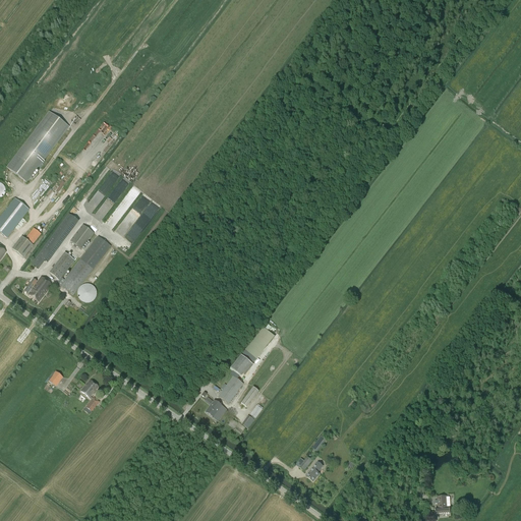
[(68,126),(50,112),(7,168),(25,182),(68,126)]
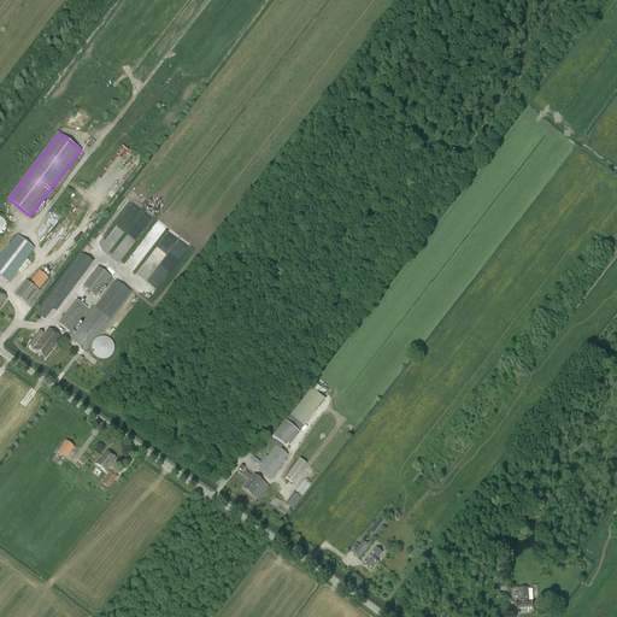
[(34,248),(18,236),(0,259),(0,276),(7,282),(34,248)]
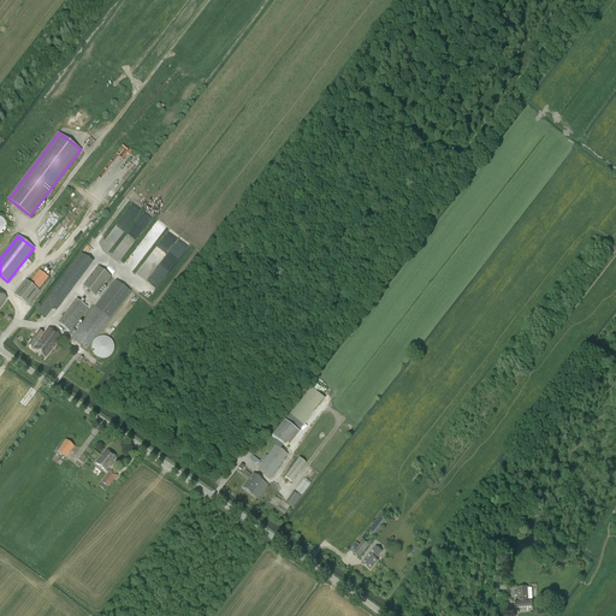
[(81,253),(37,313),(45,319),(52,309),(53,309),(90,260),(81,253)]
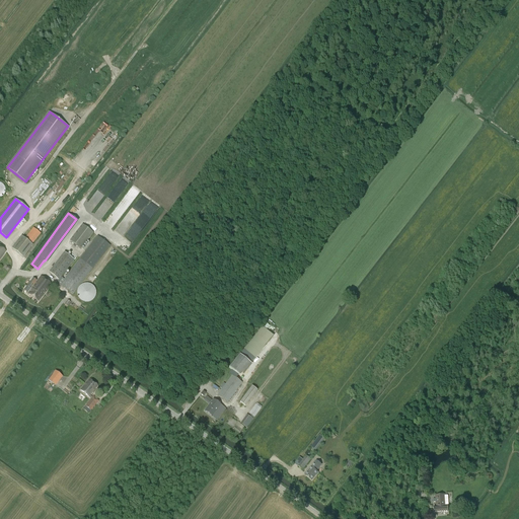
[(81,248),(93,232),(82,224),(70,240),(81,248)]
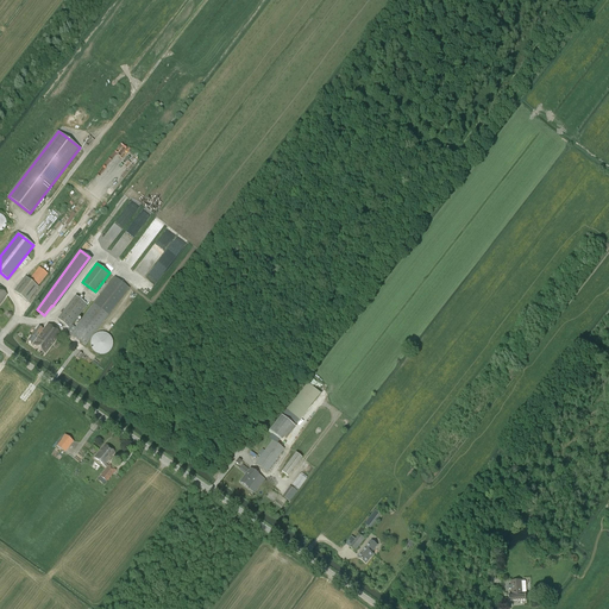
[(48,274),(39,268),(30,278),(38,286),(48,274)]
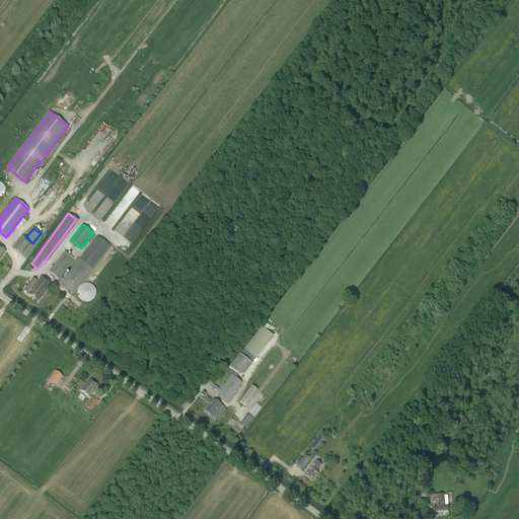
[(32,244),(21,236),(11,248),(22,257),(32,244)]
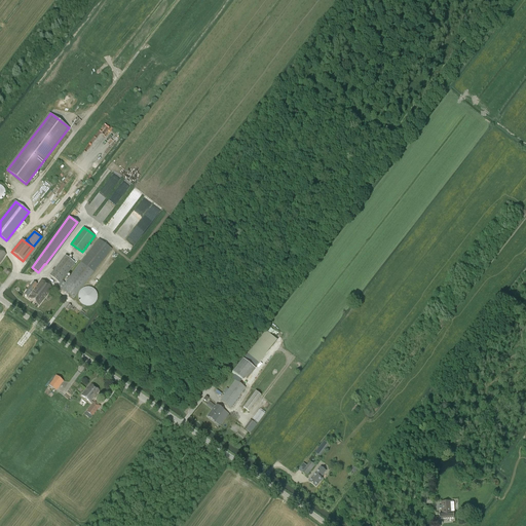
[(49,276),(60,284),(58,287),(61,289),(73,298),(111,249),(99,239),(86,256),(90,259),(86,265),(81,262),(65,284),(62,280),(75,263),(65,256),(49,276)]
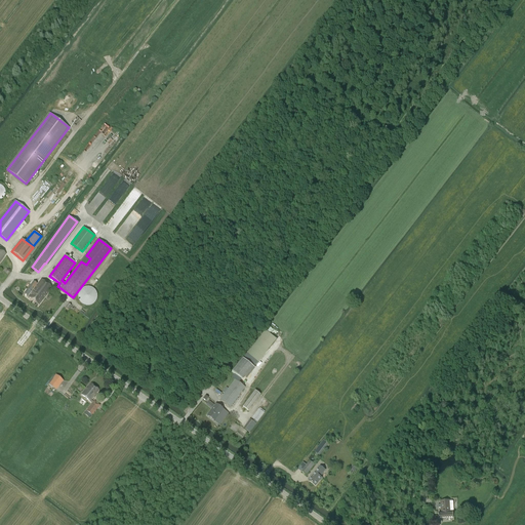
[(39,305),(51,287),(41,280),(28,297),(39,305)]
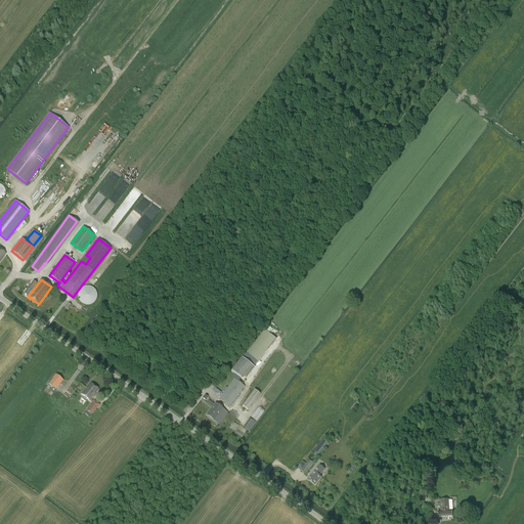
[(24,294),(28,296),(36,285),(33,281),(24,294)]
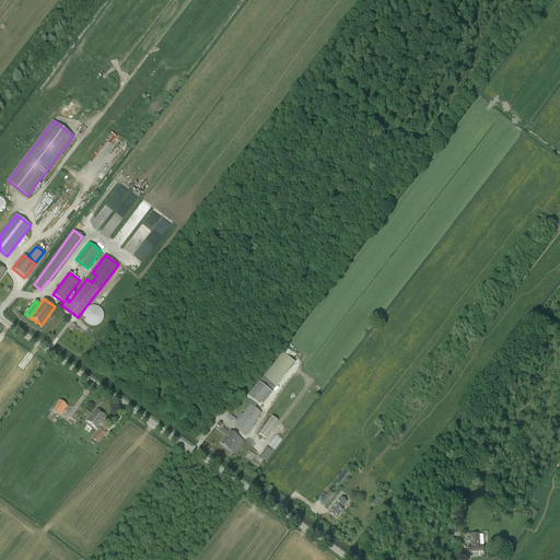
[(84,322),(85,323),(86,324),(88,324),(88,325),(89,325),(90,326),(91,326),(92,326),(93,326),(94,326),(95,326),(96,326),(97,326),(98,325),(100,324),(101,324),(101,323),(102,323),(102,322),(103,321),(103,319),(104,318),(104,317),(104,316),(104,315),(104,314),(104,313),(103,312),(103,311),(102,310),(102,308),(101,308),(100,307),(98,306),(97,306),(96,306),(95,305),(94,305),(93,305),(92,305),(91,305),(91,306),(90,306),(89,306),(88,307),(86,308),(85,308),(85,310),(84,311),(84,312),(83,313),(83,314),(83,315),(83,316),(83,317),(83,318),(83,319),(84,319),(84,321),(84,322)]
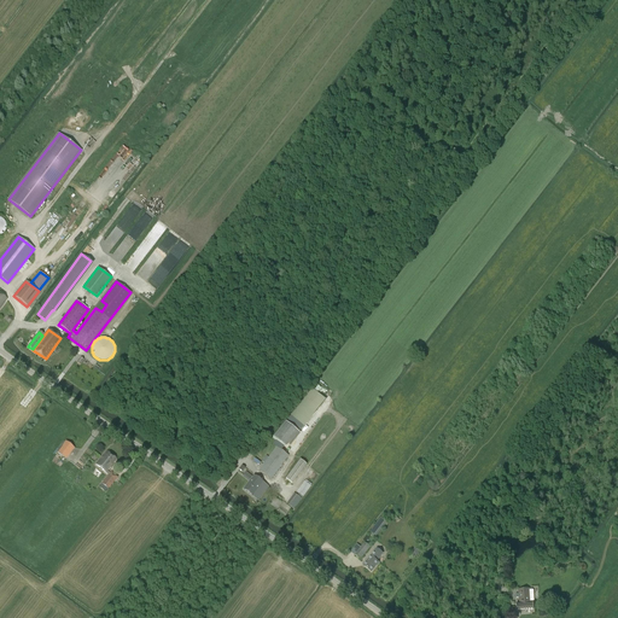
[(313,388),(291,419),(293,421),(303,427),(301,430),(304,432),(327,398),(313,388)]
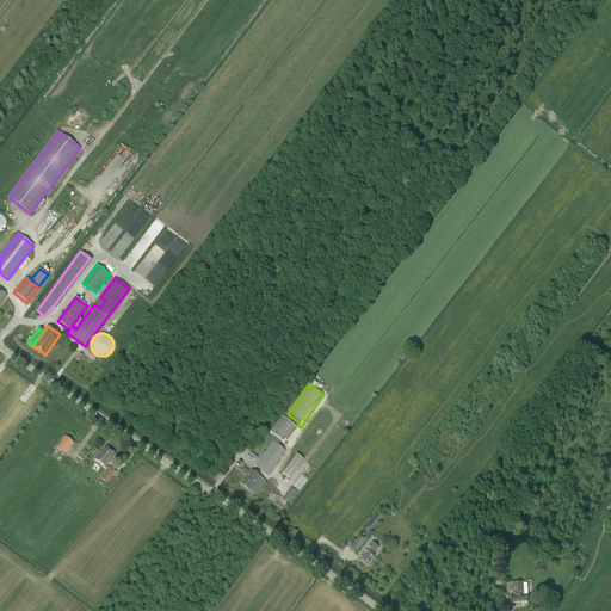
[(288,439),(289,442),(300,429),(284,417),(271,432),(285,443),(288,439)]
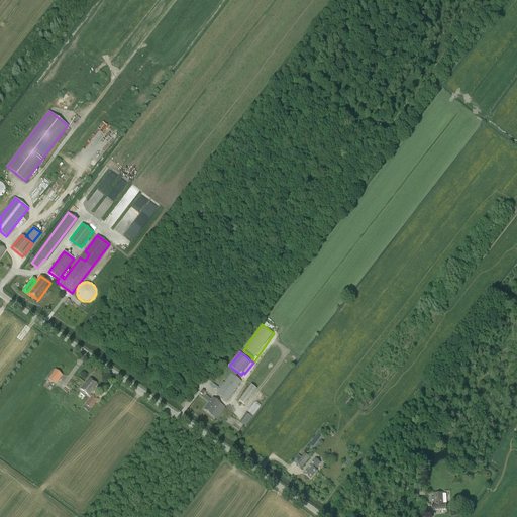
[(56,370),(48,379),(55,384),(62,375),(56,370)]
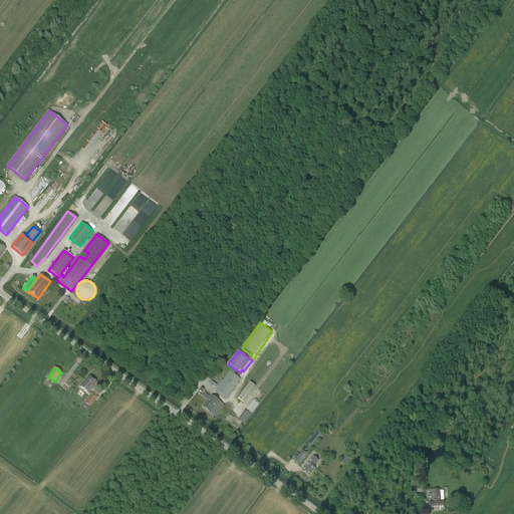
[(225,399),(240,379),(230,371),(215,392),(225,399)]
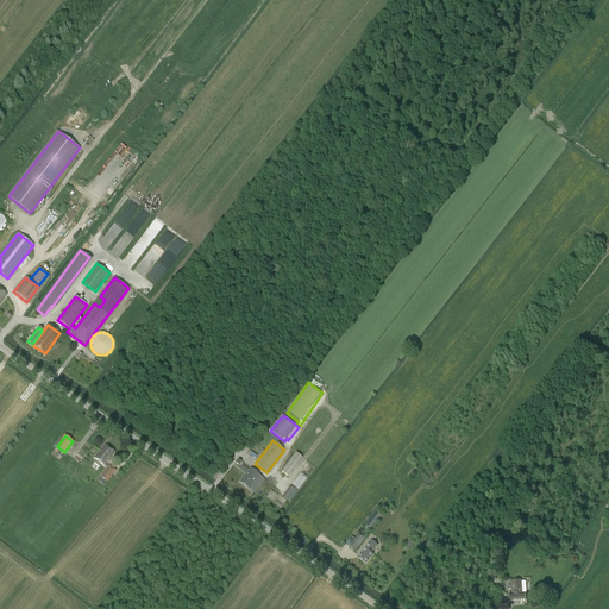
[(94,458),(104,466),(114,452),(106,445),(94,458)]
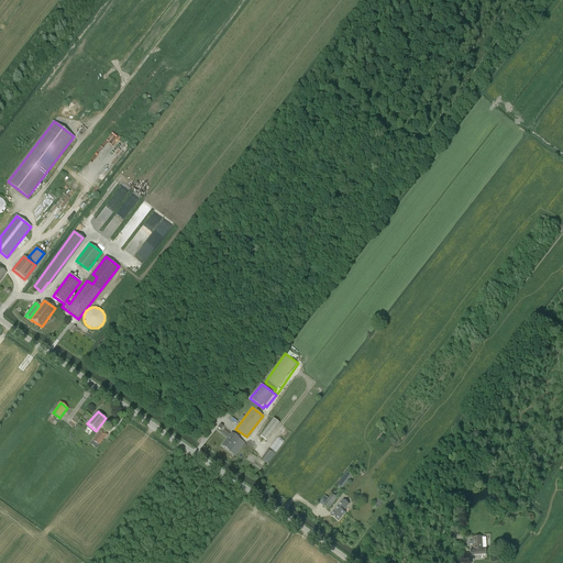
[(263,438),(271,442),(280,421),(272,418),(263,438)]
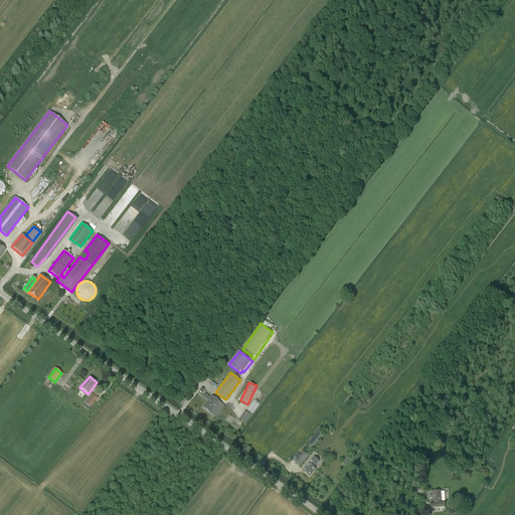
[(93,393),(84,403),(90,406),(95,400),(96,400),(99,397),(93,393)]
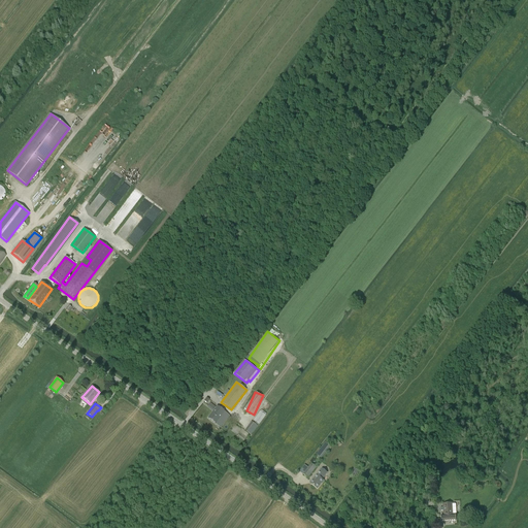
[(221,427),(229,416),(217,406),(208,418),(221,427)]
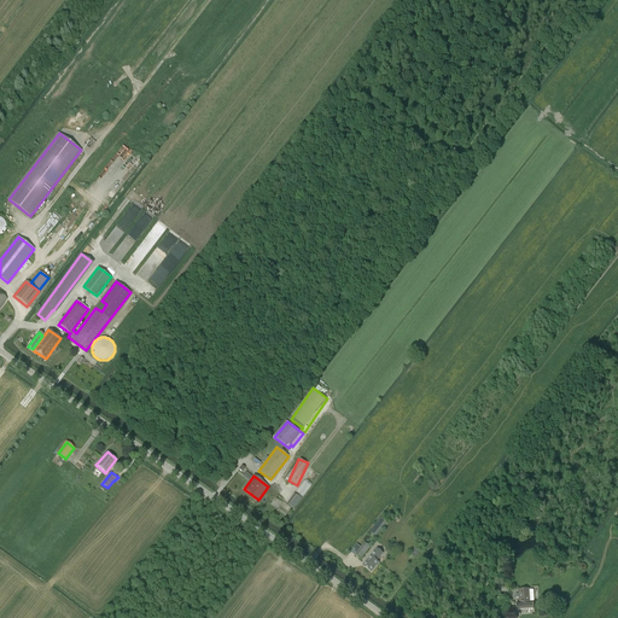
[(297,493),(304,497),(313,485),(305,481),(297,493)]
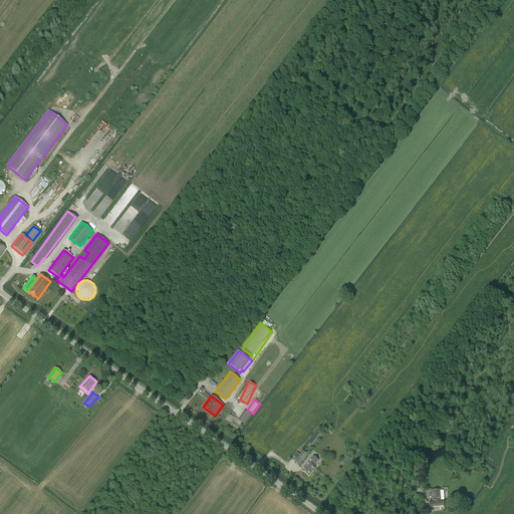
[(312,447),(321,435),(316,430),(307,443),(312,447)]
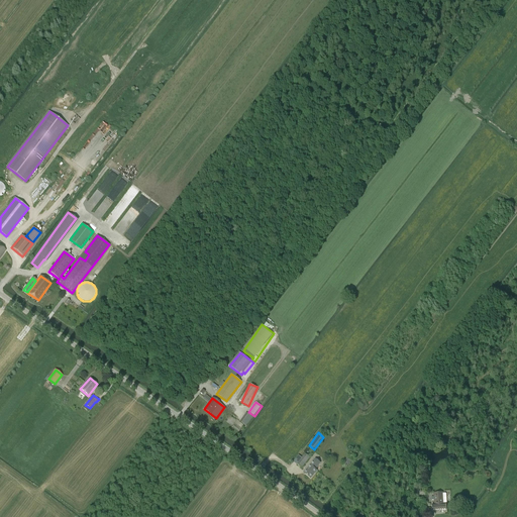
[(310,457),(305,454),(297,464),(302,469),(310,457)]
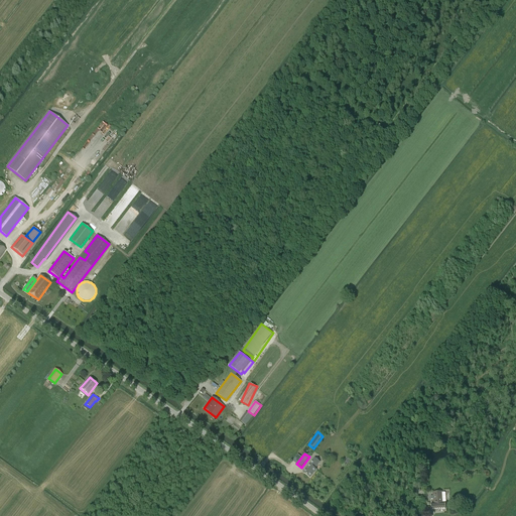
[(303,473),(310,478),(316,470),(314,469),(319,462),(314,458),(303,473)]
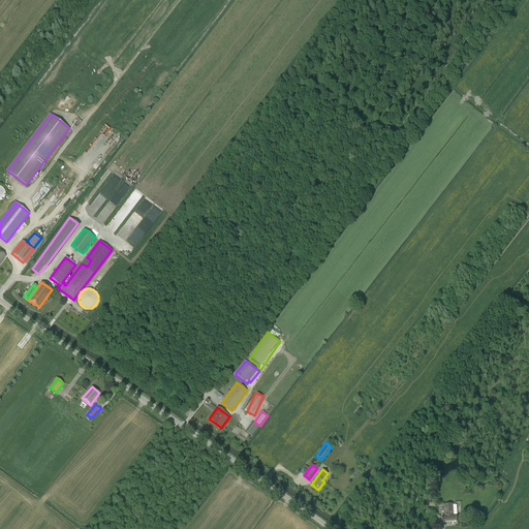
[(456,504),(454,504),(443,505),(443,508),(441,508),(441,512),(443,512),(444,517),(442,517),(442,523),(457,522),(457,512),(457,511),(457,508),(456,507),(456,504)]
